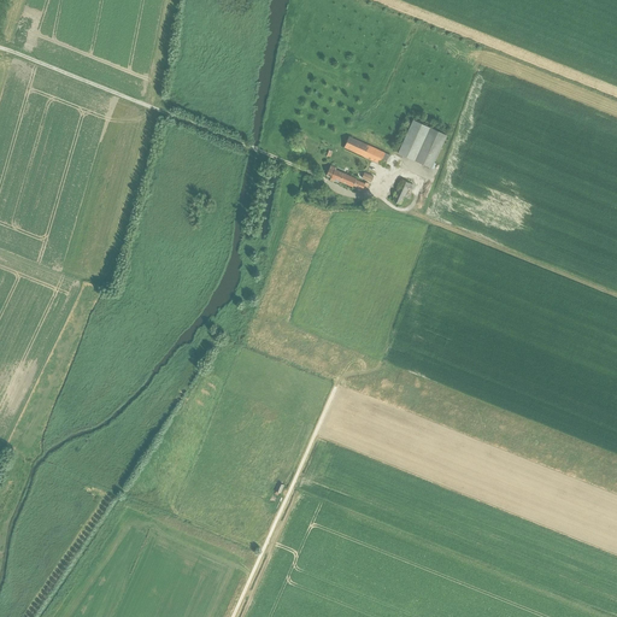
[(413,119),(398,153),(432,169),(434,169),(438,164),(434,163),(447,135),(416,121),(413,119)]
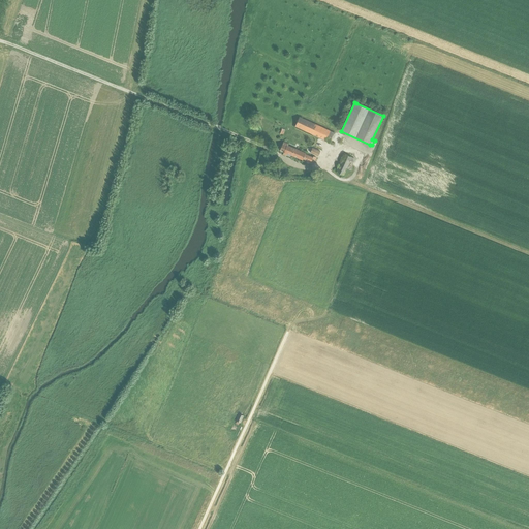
[(300,117),(296,126),(325,141),(330,142),(335,132),(331,131),(331,130),(300,117)]
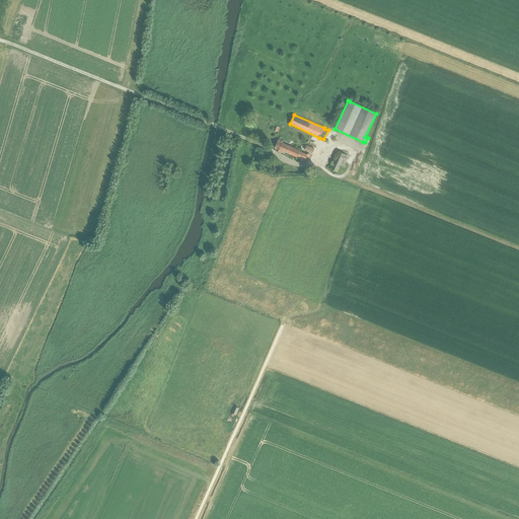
[(278,139),(275,148),(276,148),(275,149),(277,149),(278,149),(279,149),(278,151),(280,153),(281,150),(297,157),(297,156),(301,158),(301,160),(304,161),(305,159),(308,160),(310,155),(308,153),(307,154),(300,151),(300,150),(283,142),(283,141),(278,139)]
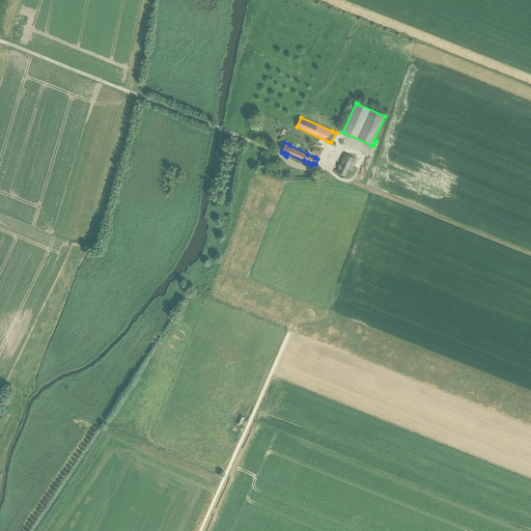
[(314,148),(312,154),(319,157),(322,152),(314,148)]
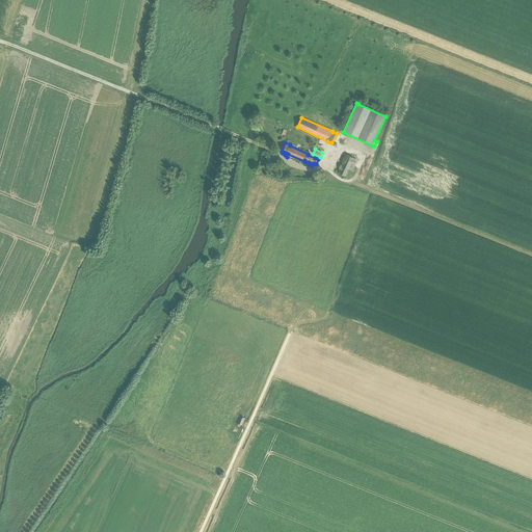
[(346,154),(338,173),(346,176),(352,162),(354,163),(356,159),(346,154)]
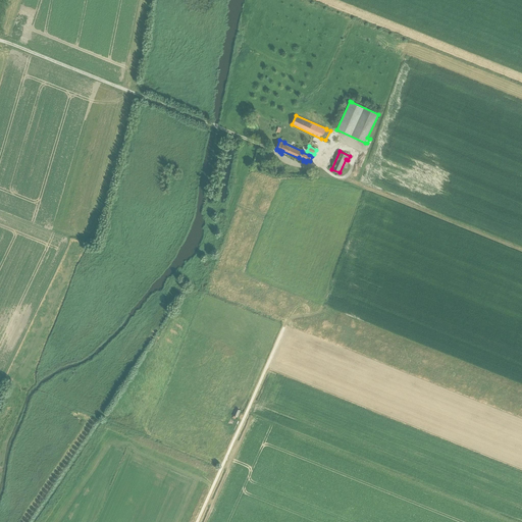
[(233,416),(237,417),(238,417),(241,410),(236,408),(232,415),(233,416)]
